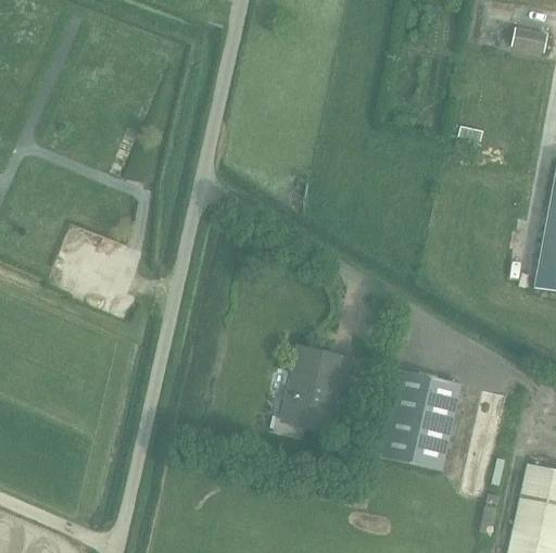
[(510,45),(543,51),(546,34),(514,27),(510,45)]
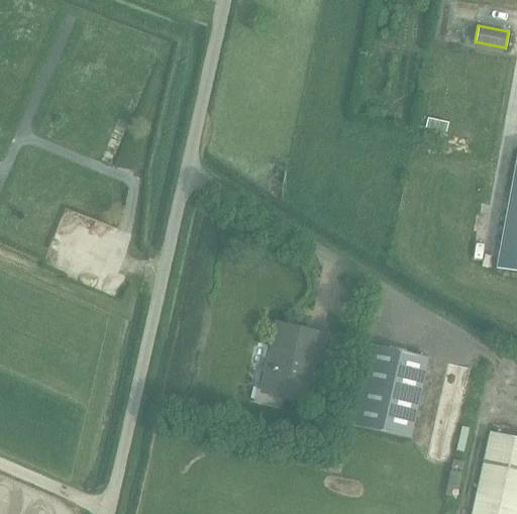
[(427,115),(425,125),(446,129),(448,120),(427,115)]
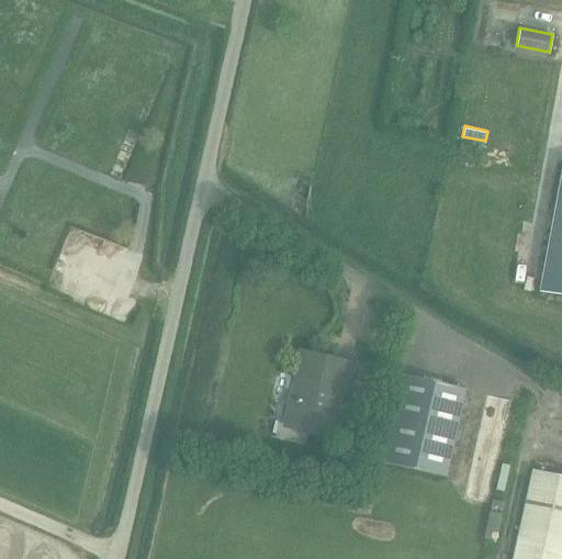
[(561,163),(539,288),(561,292),(561,163)]
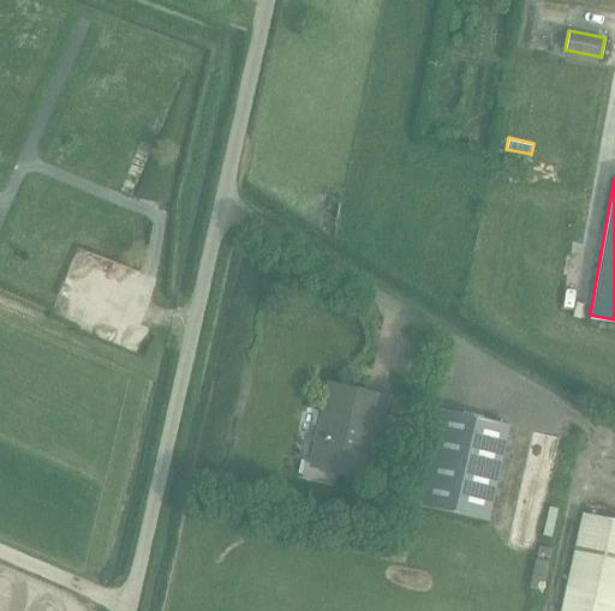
[(378,429),(386,395),(354,388),(353,394),(345,391),(346,387),(328,382),(321,414),(326,415),(322,433),(317,432),(311,457),(338,463),(336,468),(363,474),(372,427),(378,429)]
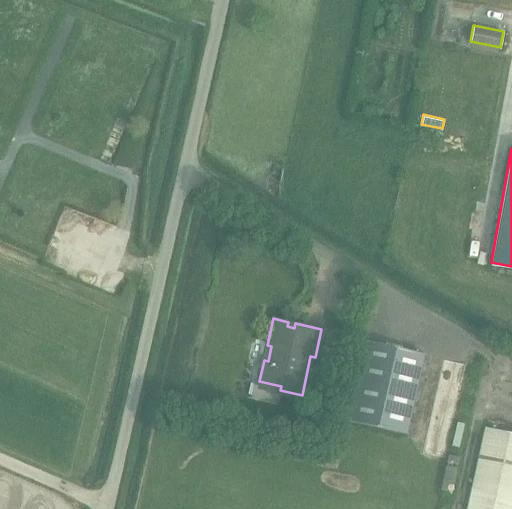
[(406,431),(424,352),(367,339),(349,418),(406,431)]
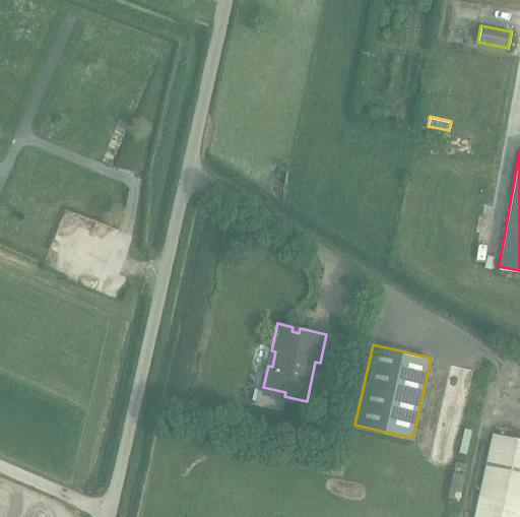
[(457,351),(438,445),(458,450),(478,356),(457,351)]
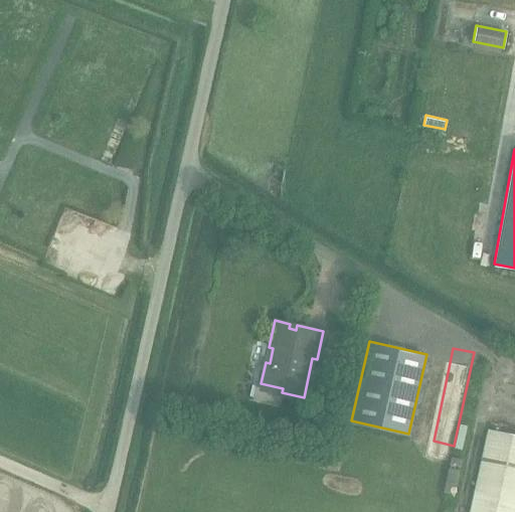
[(514,511),(514,435),(488,430),(469,511),(514,511)]
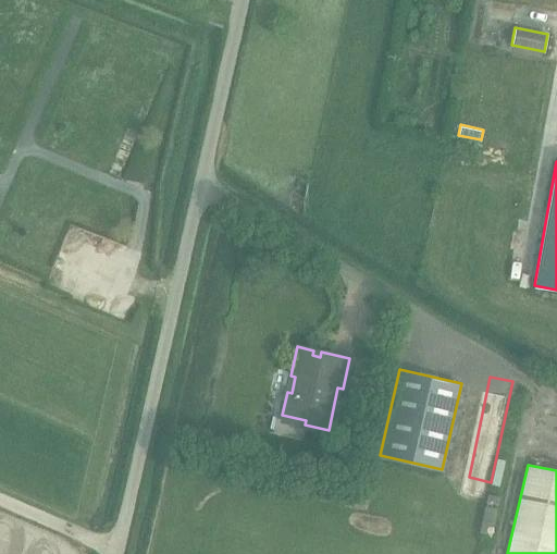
[(499,496),(487,493),(479,531),(486,532),(487,525),(493,526),(499,496)]
